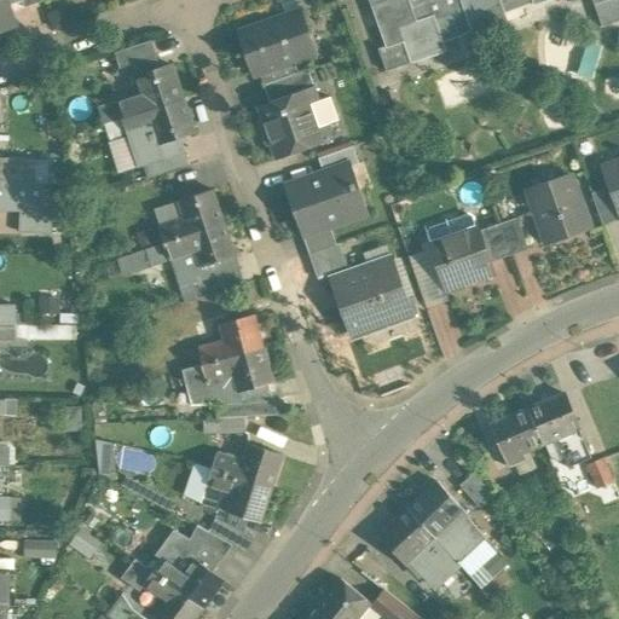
[(0,0),(0,30),(15,27),(10,12),(25,7),(23,0),(0,0)]
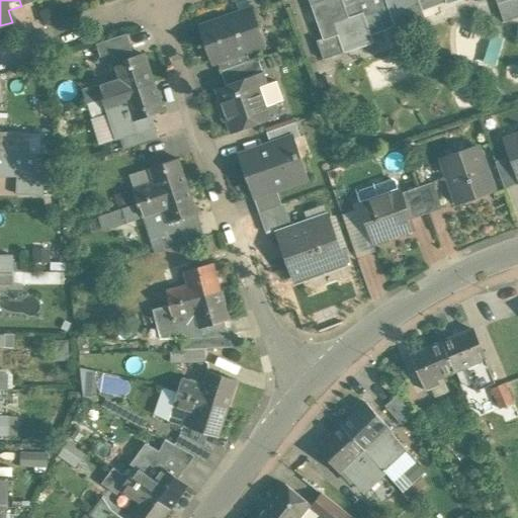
[(517,0),(309,0),(323,39),(317,41),(324,60),(374,42),(371,34),(395,26),(396,28),(398,27),(397,25),(422,17),(423,19),(425,18),(423,10),(445,2),(446,4),(448,3),(447,2),(451,0),(476,0),(477,3),(486,0),(498,0),(499,1),(497,2),(504,23),(506,22),(506,21),(517,16),(517,0)]
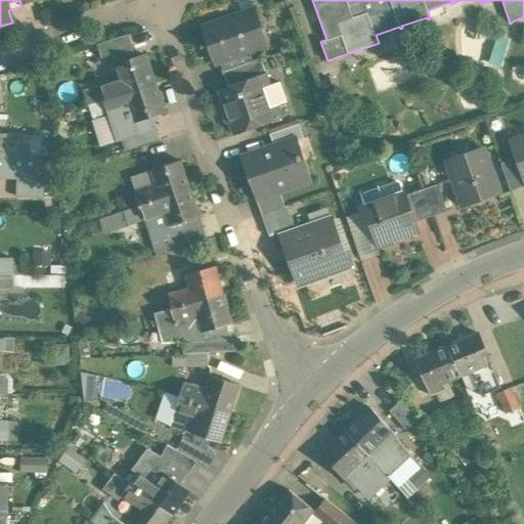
[(254,10),(204,28),(216,60),(219,59),(249,49),(266,43),(254,10)]
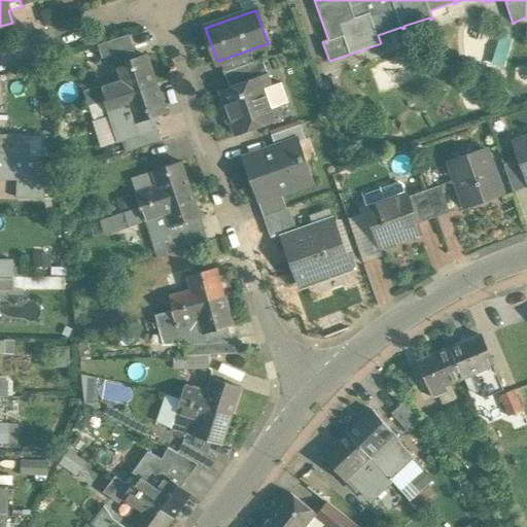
[(130,33),(98,43),(103,58),(113,55),(134,47),(130,33)]
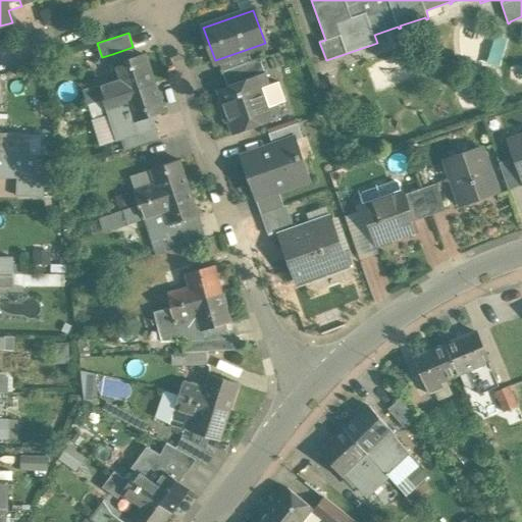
[(145,54),(137,57),(133,47),(112,54),(120,79),(100,85),(104,99),(154,83),(145,54)]
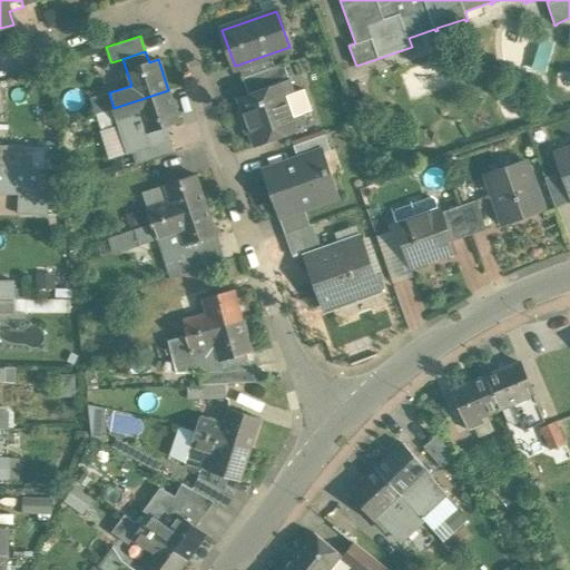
[(271,53),(238,65),(243,78),(275,67),(271,53)]
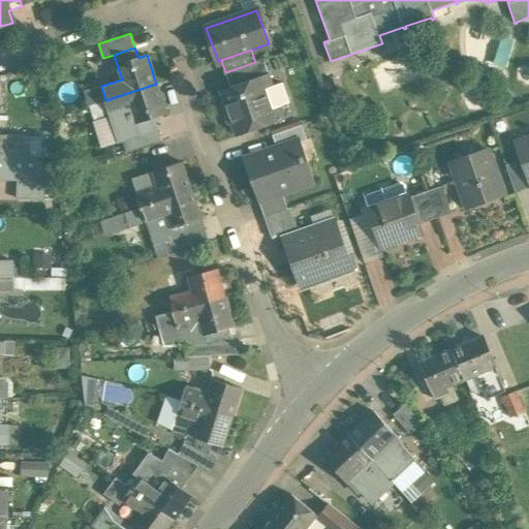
[(255,62),(225,72),(230,88),(260,78),(261,79),(270,75),(263,59),(255,62)]
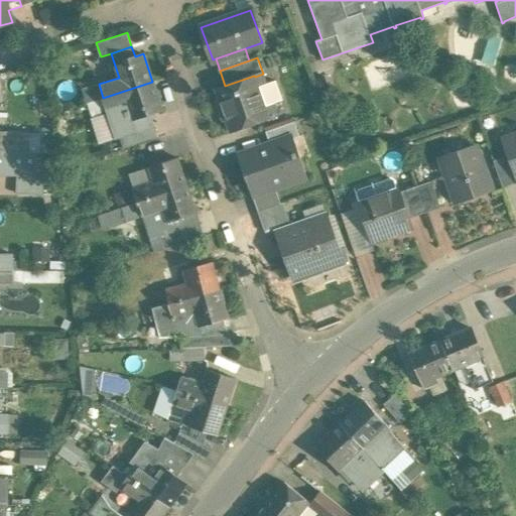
[(225,86),(217,89),(232,130),(277,115),(273,103),(282,100),(275,81),(266,84),(263,74),(255,77),(254,76),(225,86)]
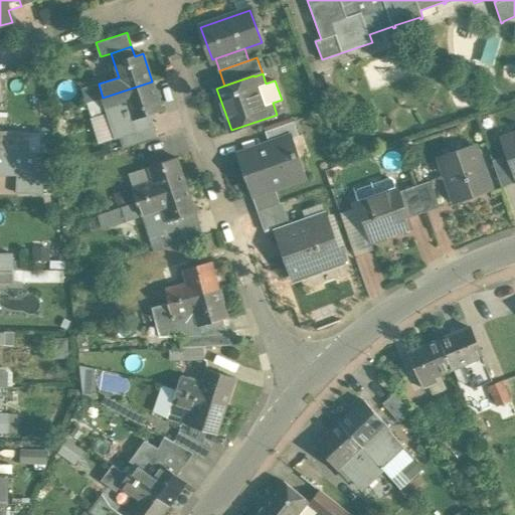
[(152,81),(103,98),(111,123),(116,125),(161,109),(152,81)]
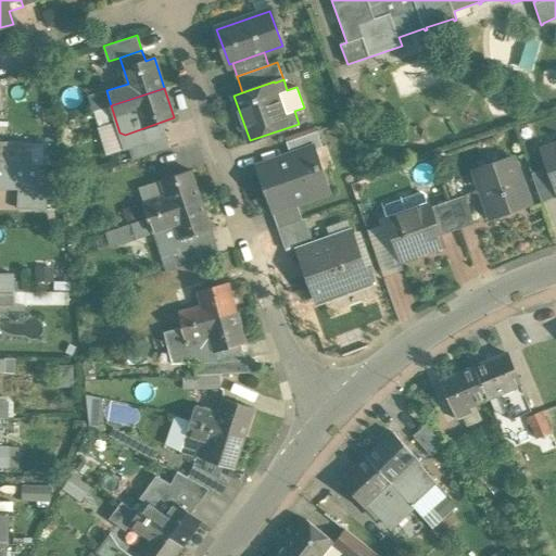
[(317,130),(287,141),(291,155),(314,148),(314,149),(323,147),(317,130)]
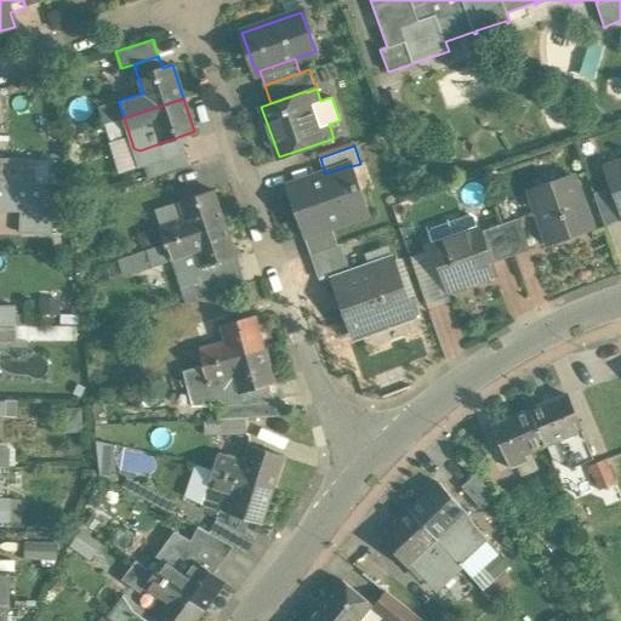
[(186,151),(144,165),(148,178),(191,165),(186,151)]
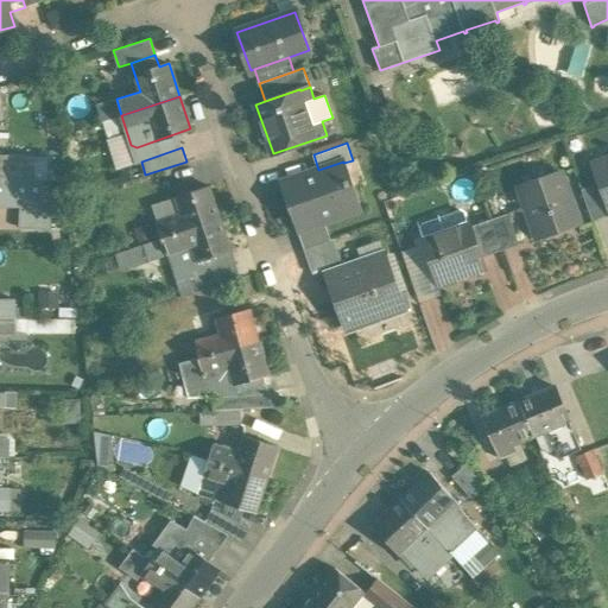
[(607,159),(593,165),(599,182),(607,208),(607,159)]
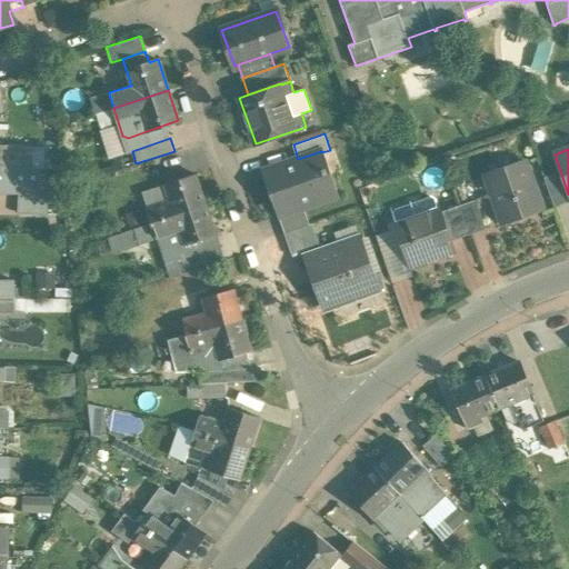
[(298,159),(265,171),(280,213),(280,215),(303,206),(336,195),(321,152),(321,151),(298,159)]
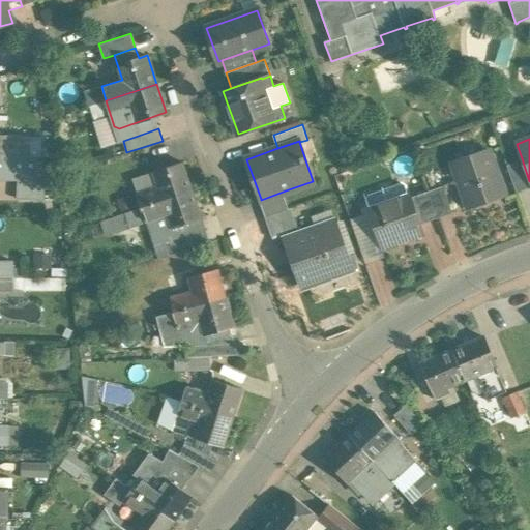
[(488,149),(453,162),(469,206),(504,194),(488,149)]
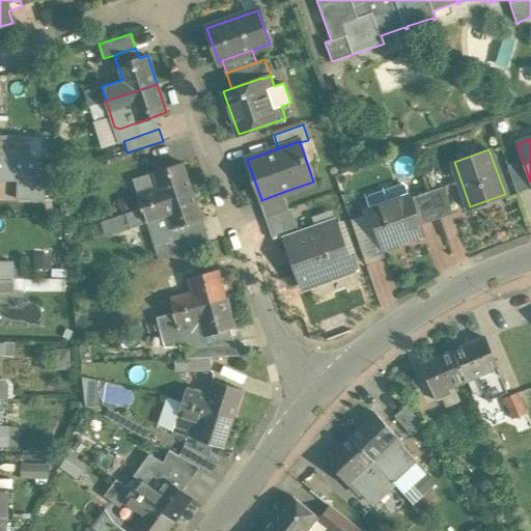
[(530,182),(523,159),(507,164),(518,192),(530,187),(530,182)]
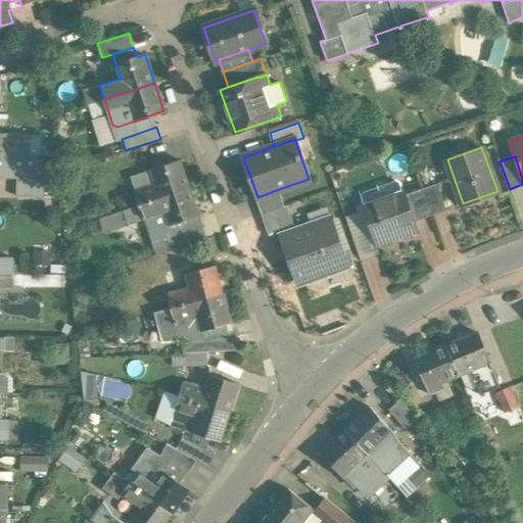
[(180,159),(151,169),(156,183),(160,197),(189,187),(180,159)]
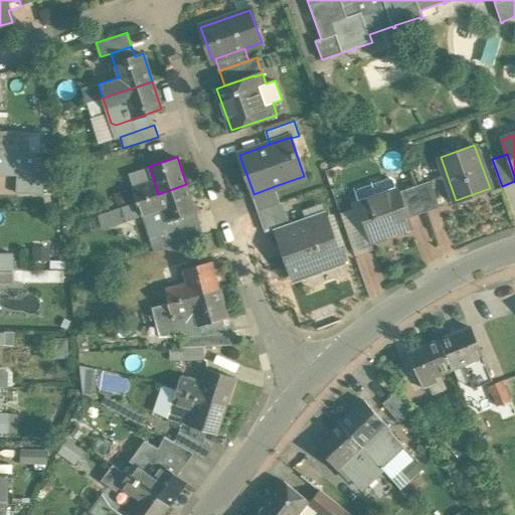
[(389,177),(357,188),(355,193),(357,198),(356,198),(370,239),(410,225),(407,217),(398,191),(396,184),(395,185),(393,180),(389,177)]
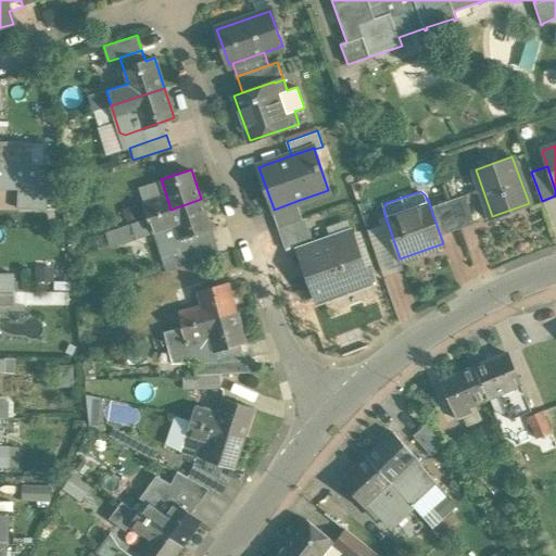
[(166,194),(143,202),(148,217),(171,210),(166,194)]
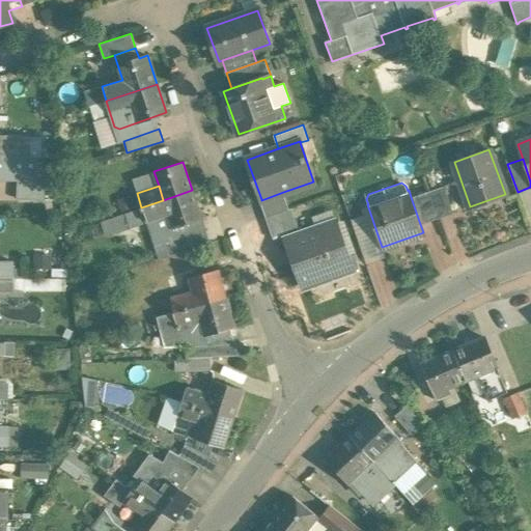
[(444,186),(428,191),(438,218),(453,213),(444,186)]
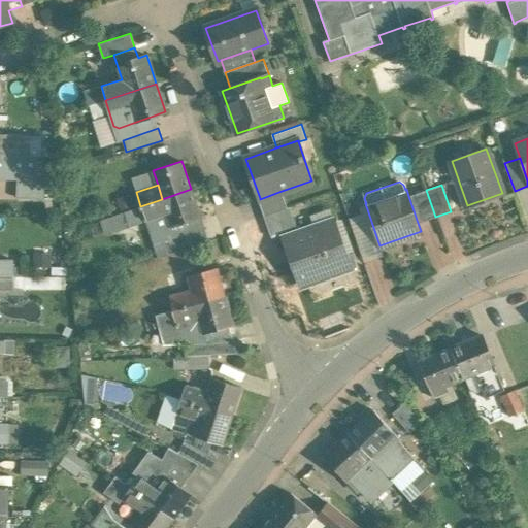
[(191,189),(162,199),(167,212),(146,220),(155,243),(164,240),(174,237),(171,227),(195,219),(195,220),(200,218),(191,189)]
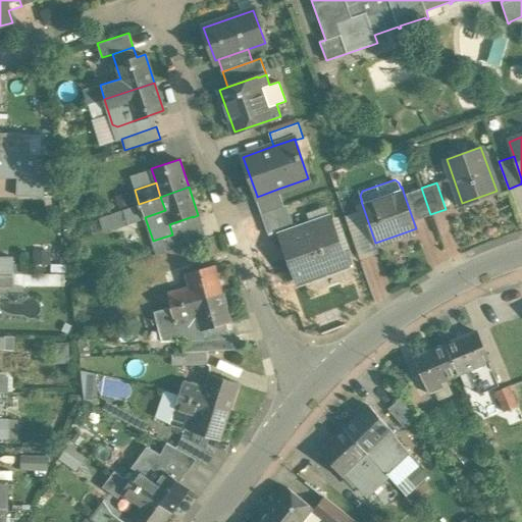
[(421,188),(404,194),(413,220),(430,214),(421,188)]
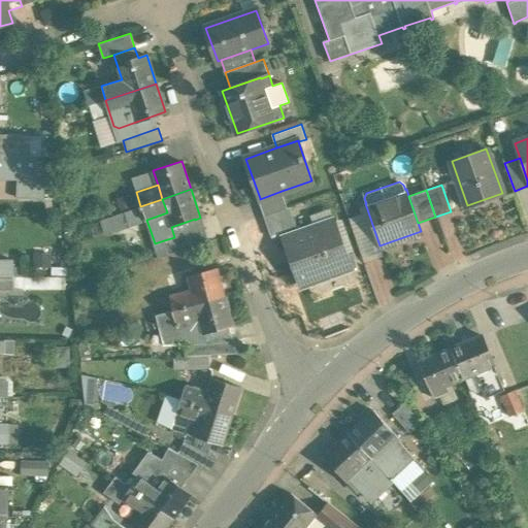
[(282,191),(260,199),(260,198),(258,199),(264,216),(288,207),(282,191)]
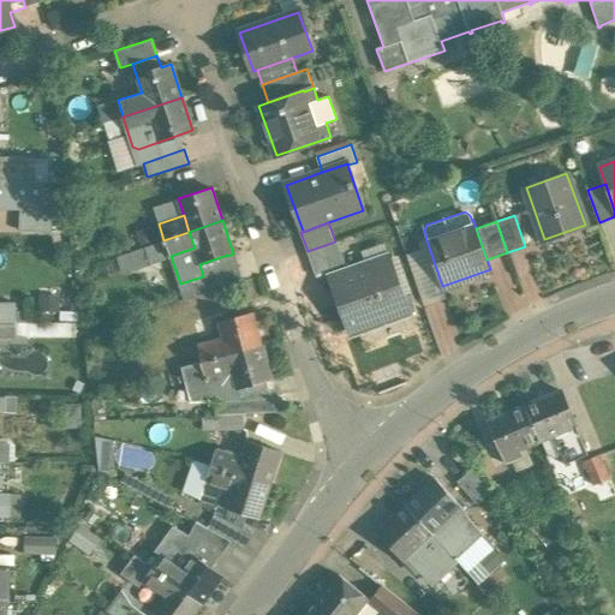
[(189,232),(163,240),(169,256),(171,256),(195,248),(189,232)]
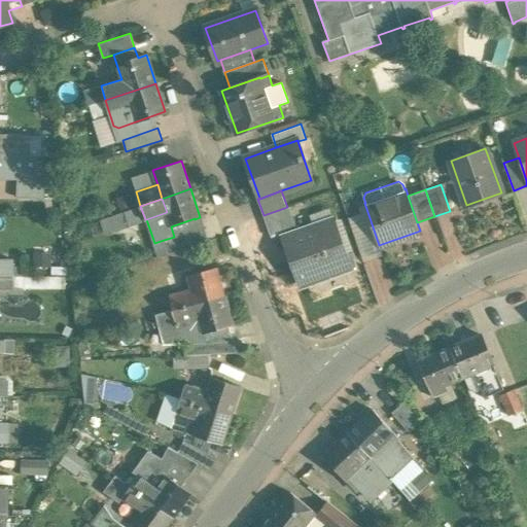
[(140,206),(132,209),(136,222),(145,219),(140,206)]
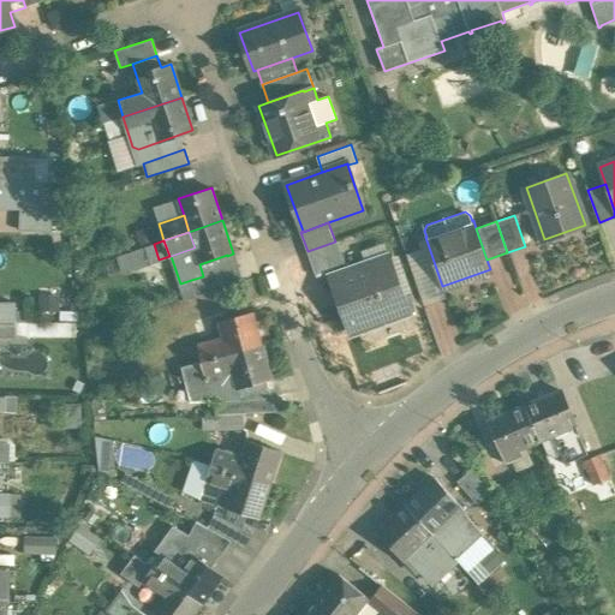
[(335,242),(308,251),(316,276),(346,267),(338,242),(335,242)]
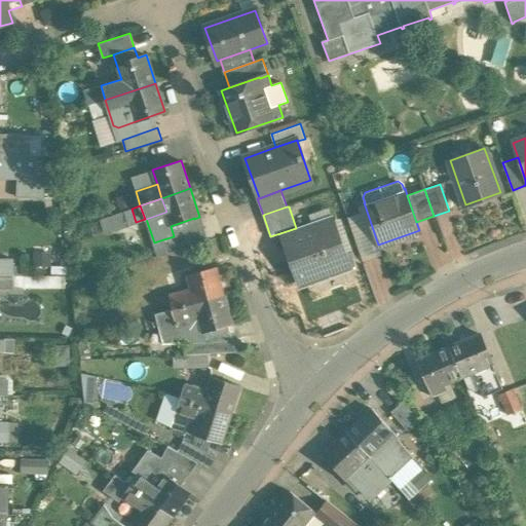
[(194,218),(171,226),(174,236),(197,229),(194,219),(194,218)]
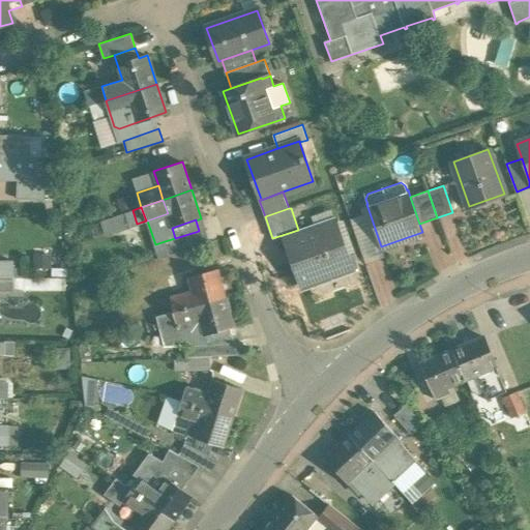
[(335,221),(285,239),(301,287),(352,268),(335,221)]
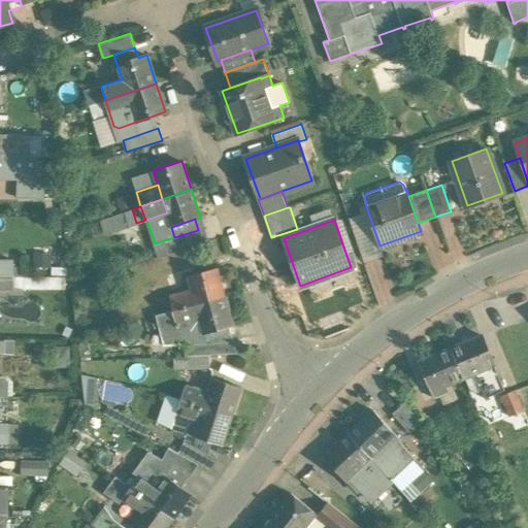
[(174,237),(164,240),(168,255),(204,243),(199,229),(198,230),(174,237)]
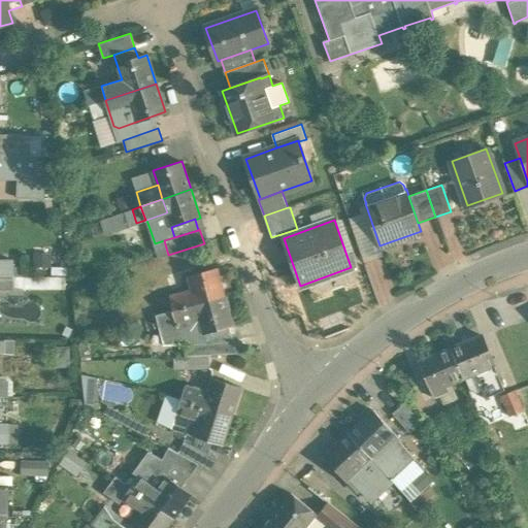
[(217,268),(188,275),(192,291),(195,304),(225,296),(217,268)]
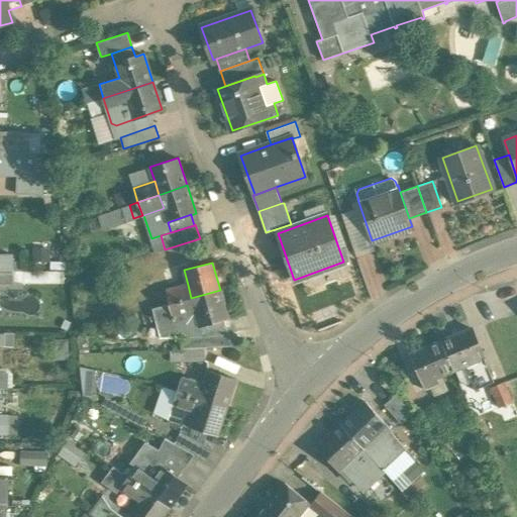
[(13,269),(0,269),(0,283),(13,283),(13,269)]
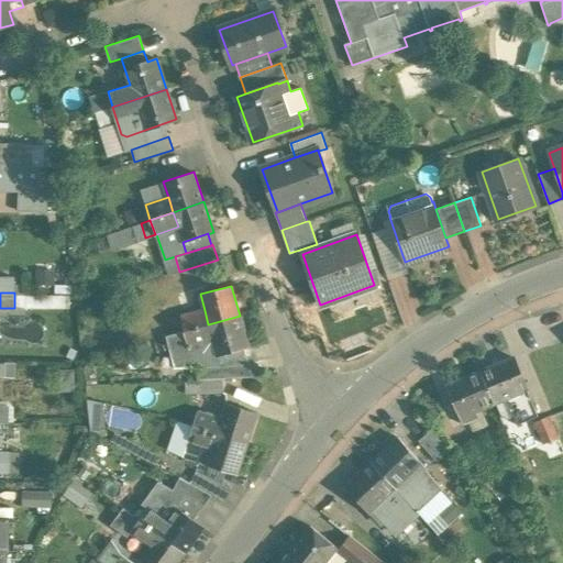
[(15,293),(15,307),(73,307),(73,293),(15,293)]
